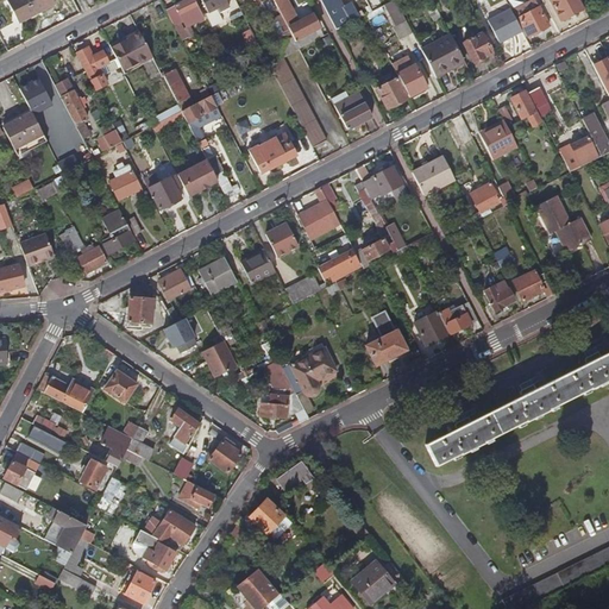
[(17,25),(52,6),(49,0),(10,0),(6,2),(17,25)]
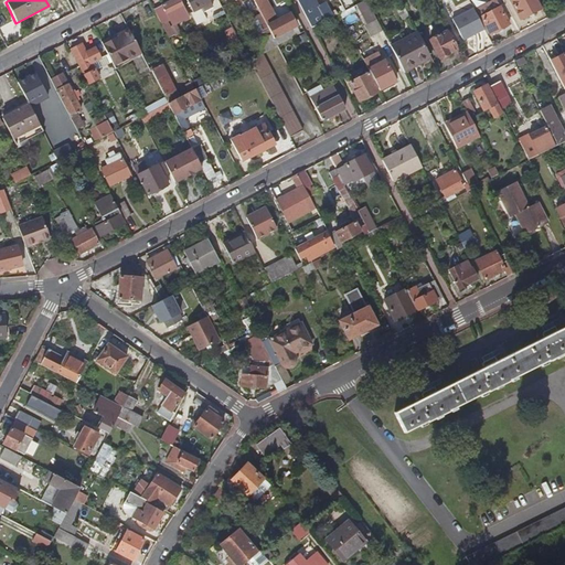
[(188,16),(179,0),(171,0),(152,10),(169,41),(174,39),(172,35),(179,32),(177,29),(172,31),(169,25),(188,16)]
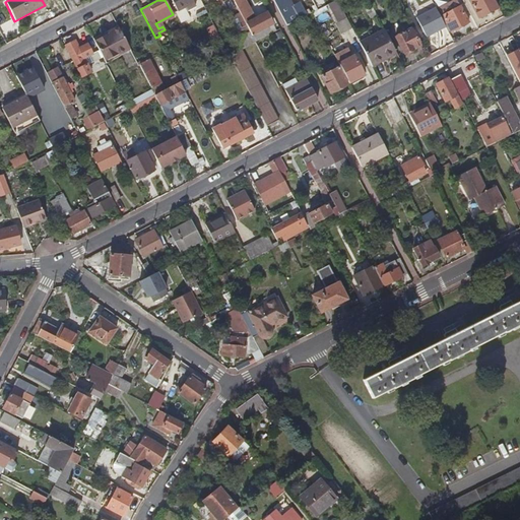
[(194,6),(191,0),(170,0),(176,10),(174,11),(177,17),(187,12),(184,6),(187,5),(189,9),(194,6)]
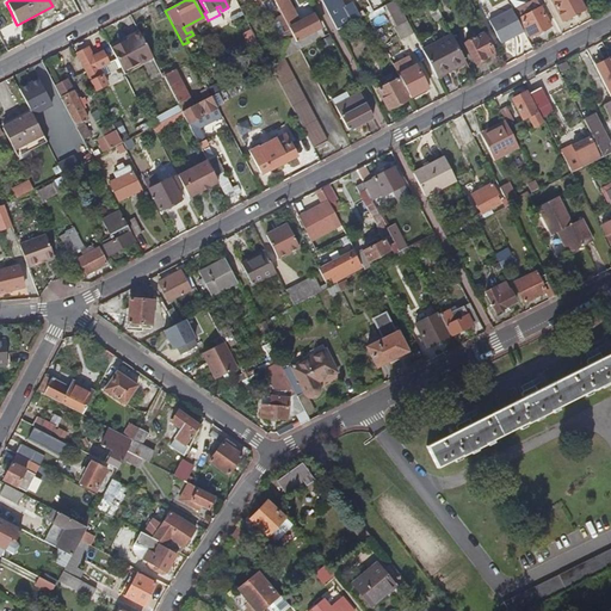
[(273,8),(269,0),(244,0),(253,0),(261,16),(273,8)]
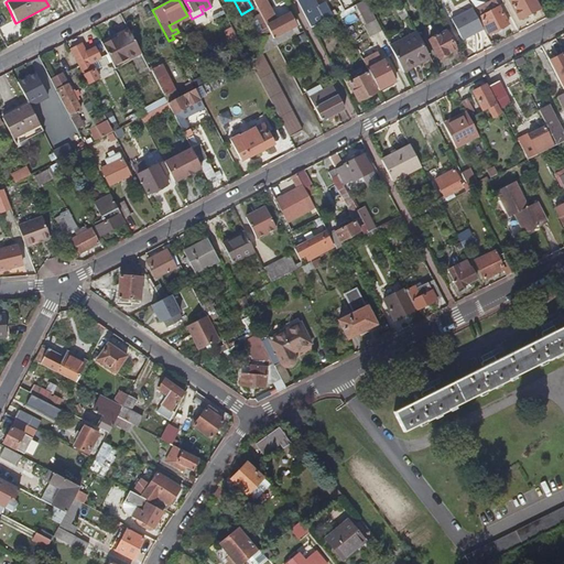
[(275,22),(262,0),(251,0),(272,38),(272,39),(295,26),(289,14),(275,22)]
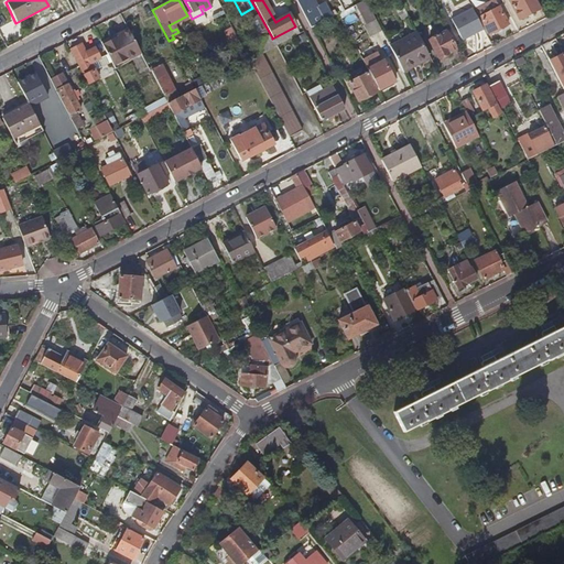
[(332,18),(323,2),(315,7),(312,0),(295,0),(311,29),(332,18)]
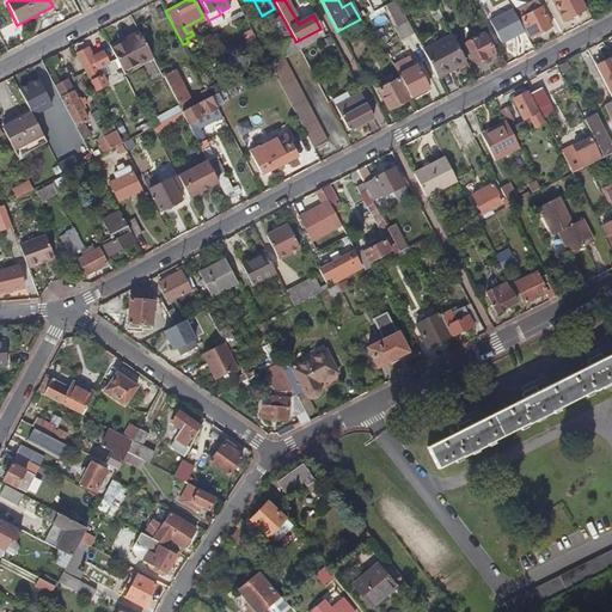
[(519,19),(540,7),(536,0),(533,0),(515,10),(519,19)]
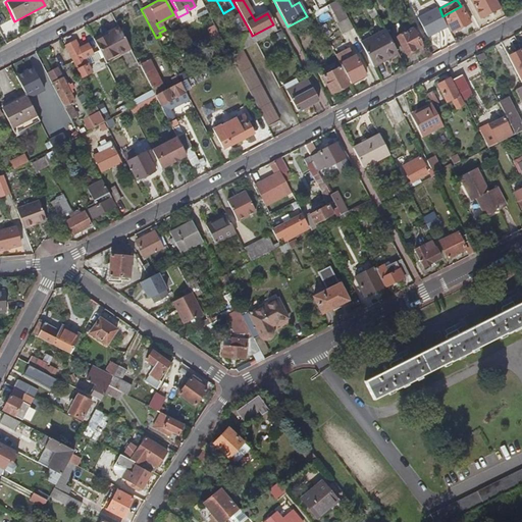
[(500,8),(496,0),(473,0),(482,17),(500,8)]
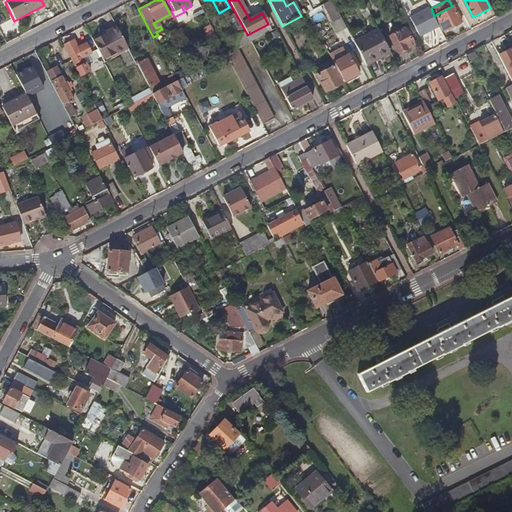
[(339,18),(330,1),(321,5),(330,23),(339,18)]
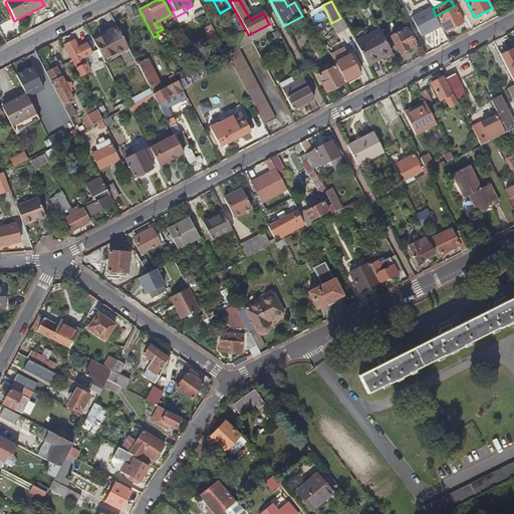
[(463,22),(454,6),(436,16),(444,32),(463,22)]
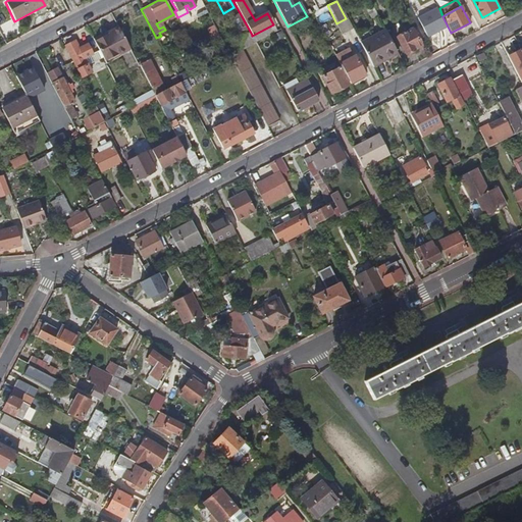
[(313,18),(327,11),(324,7),(311,14),(313,18)]
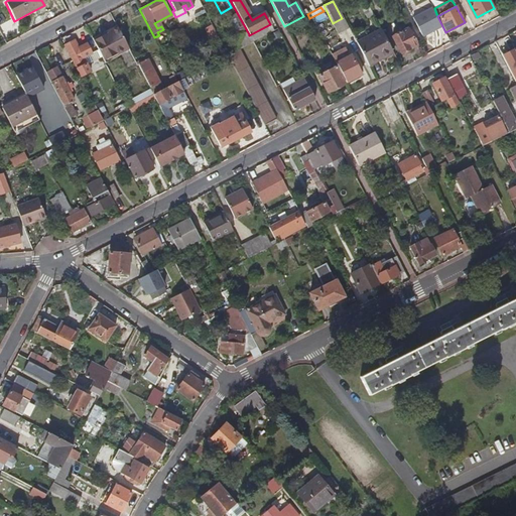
[(410,18),(423,11),(420,7),(407,13),(410,18)]
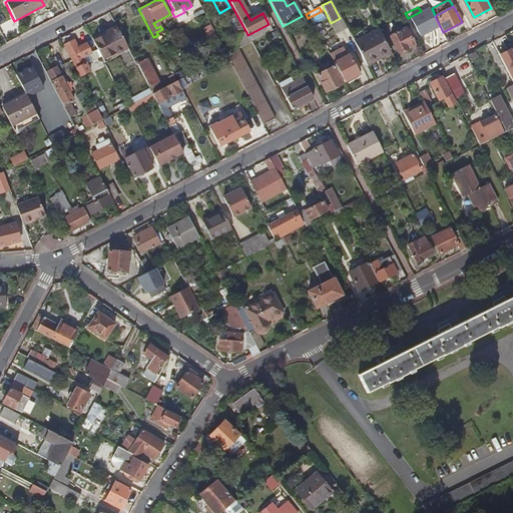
[(437,26),(427,8),(421,11),(408,18),(418,36),(424,33),(425,36),(429,34),(427,31),(437,26)]
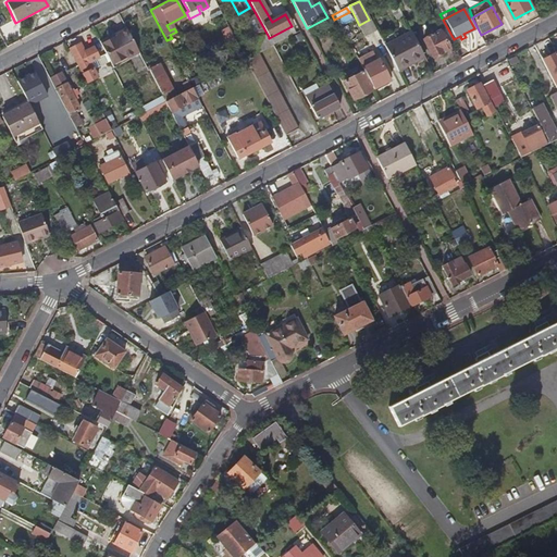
[(192,23),(202,17),(200,13),(189,19),(192,23)]
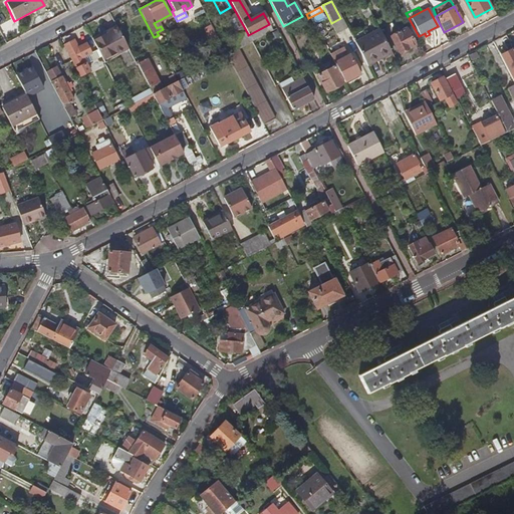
[(346,29),(340,18),(331,23),(329,24),(335,35),(346,29)]
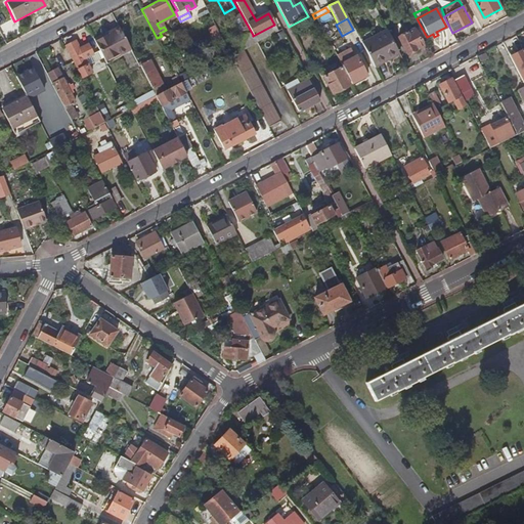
[(257,43),(281,30),(279,26),(276,29),(274,25),(253,36),(257,43)]
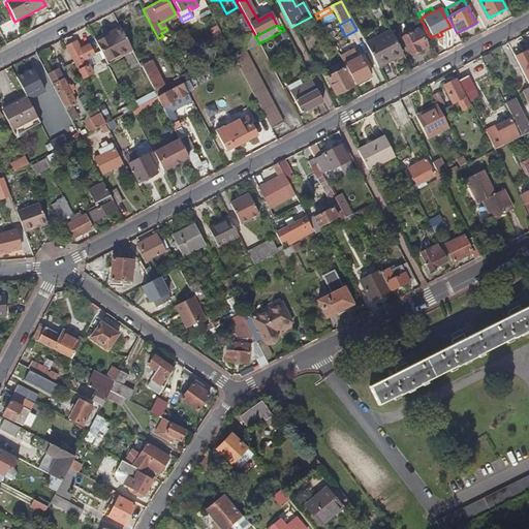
[(426,45),(416,28),(400,37),(409,55),(426,45)]
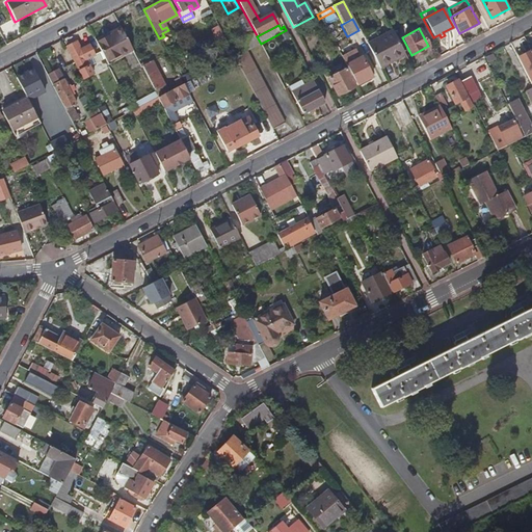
[(404,55),(391,30),(366,44),(378,65),(393,58),(394,60),(404,55)]
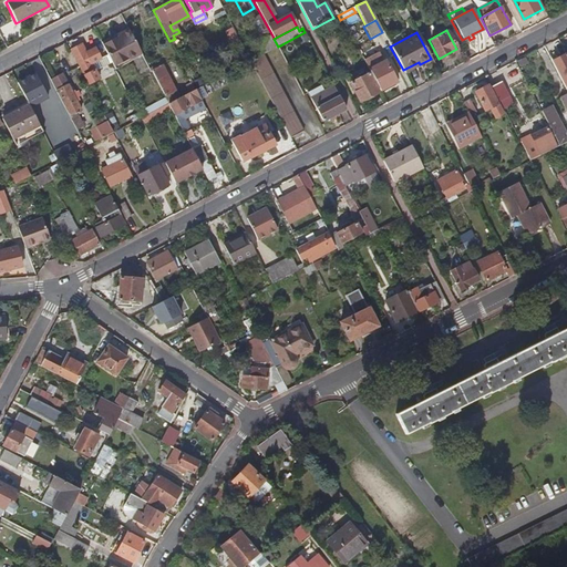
[(141,54),(130,33),(119,39),(120,41),(103,49),(113,68),(129,59),(130,61),(141,54)]
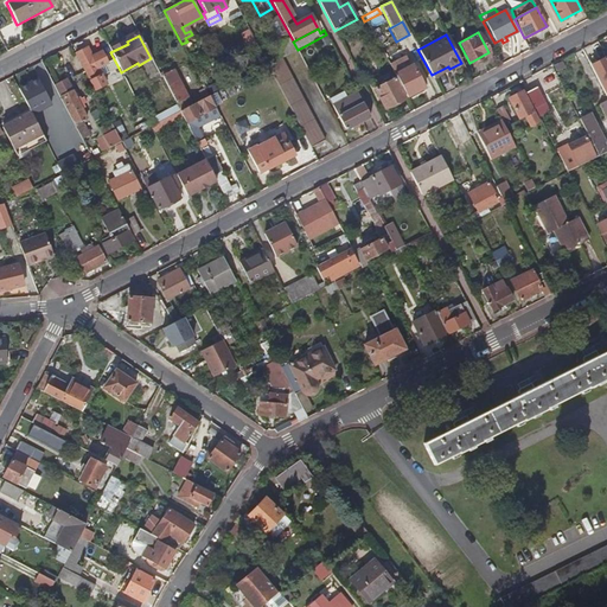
[(293,42),(293,40),(285,45),(286,48),(280,51),(283,57),(298,50),(293,42)]
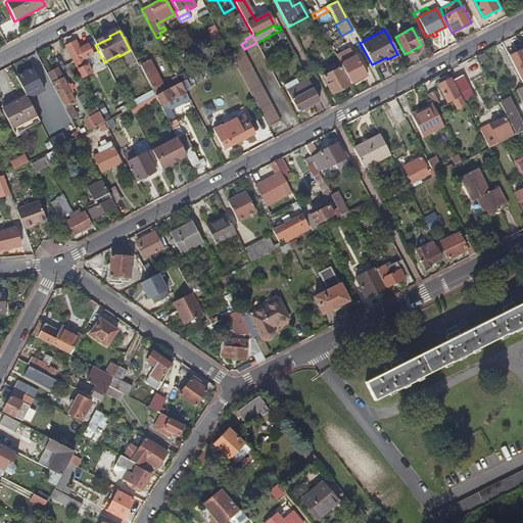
[(231,56),(242,50),(244,49),(241,44),(239,42),(227,49),(231,56)]
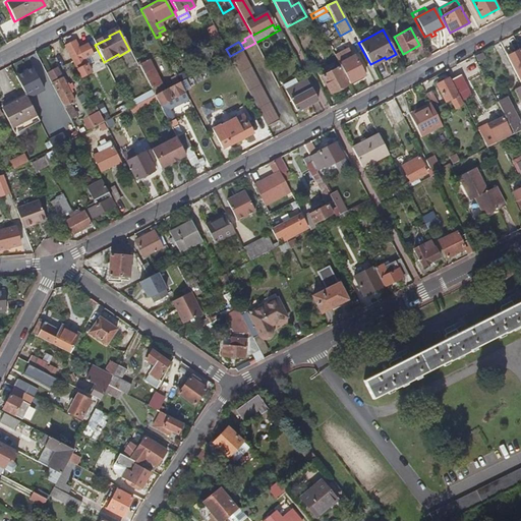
[(81,60),(91,55),(85,46),(77,50),(73,43),(64,48),(80,78),(90,73),(81,60)]
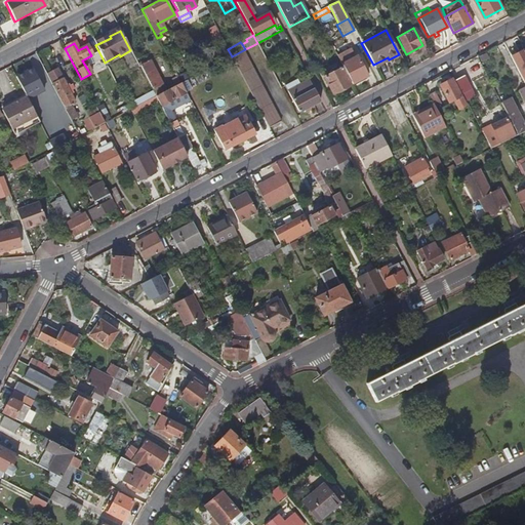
[(524,52),(524,50),(522,47),(517,49),(519,52),(516,54),(518,57),(511,61),(520,77),(524,74),(524,52)]
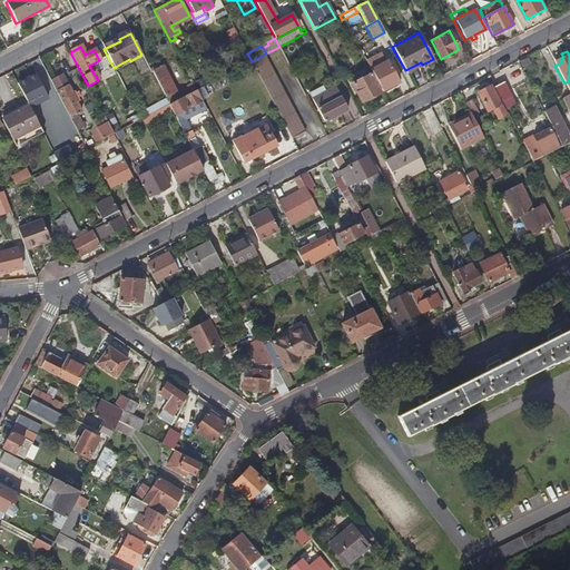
[(304,131),(264,55),(252,61),(293,139),(304,131)]
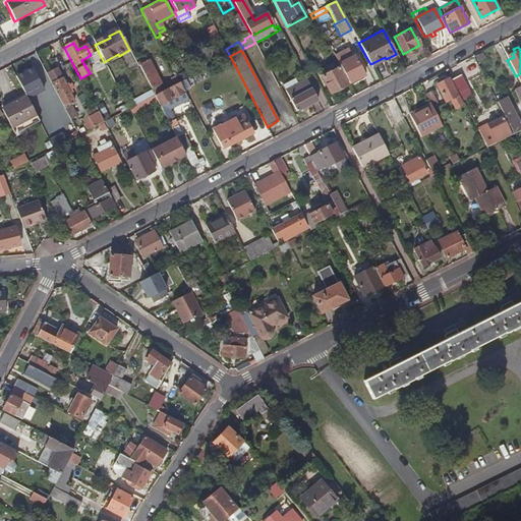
[(484,58),(481,53),(475,57),(477,61),(484,58)]
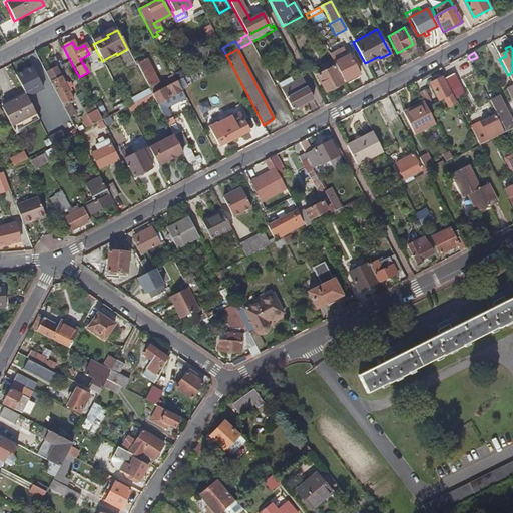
[(358,73),(347,54),(333,62),(344,81),(358,73)]
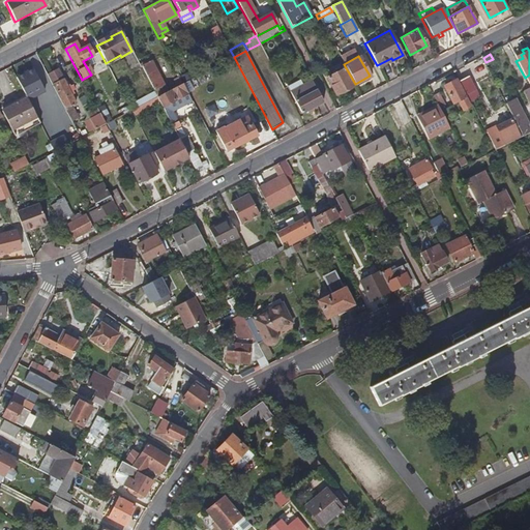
[(168,92),(152,63),(142,69),(154,93),(156,97),(168,92)]
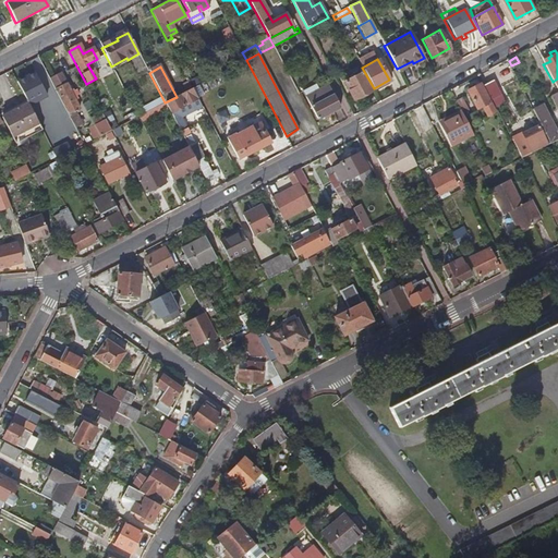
[(36,77),(34,73),(16,83),(25,100),(43,91),(40,85),(36,77)]
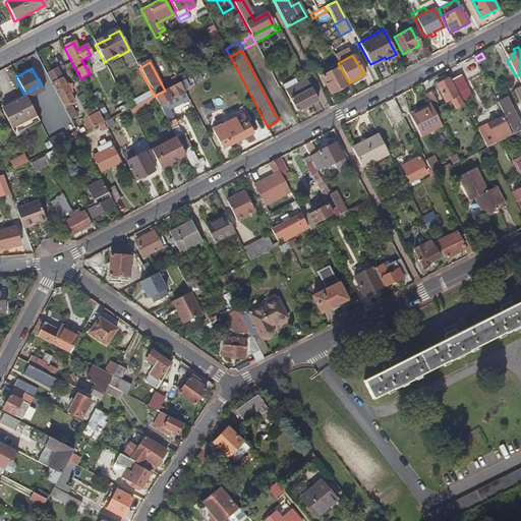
[(347,84),(338,68),(321,77),(330,94),(347,84)]
